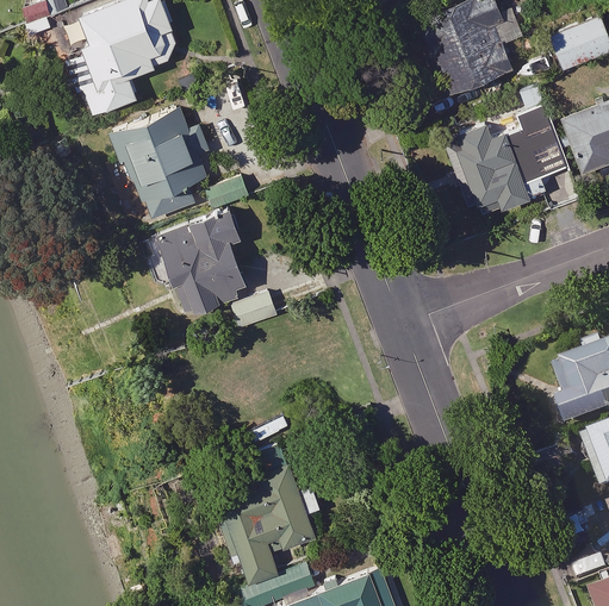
[(18,0),(26,22),(84,0),(18,0)]
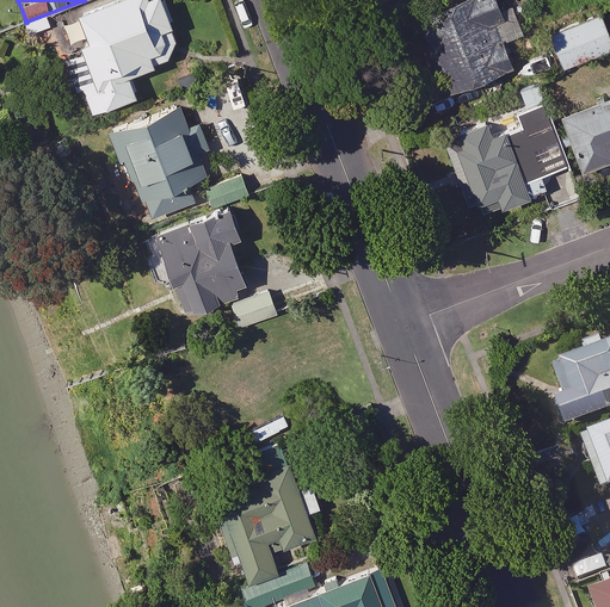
[(171,87),(139,0),(119,0),(55,23),(65,50),(81,44),(94,82),(82,87),(93,116),(171,87)]
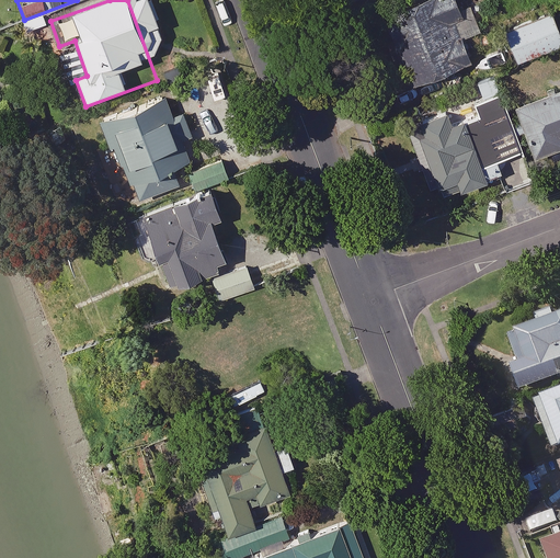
[(399,67),(407,64),(414,86),(467,67),(458,41),(479,33),(467,0),(444,0),(391,19),(398,37),(389,40),(399,67)]
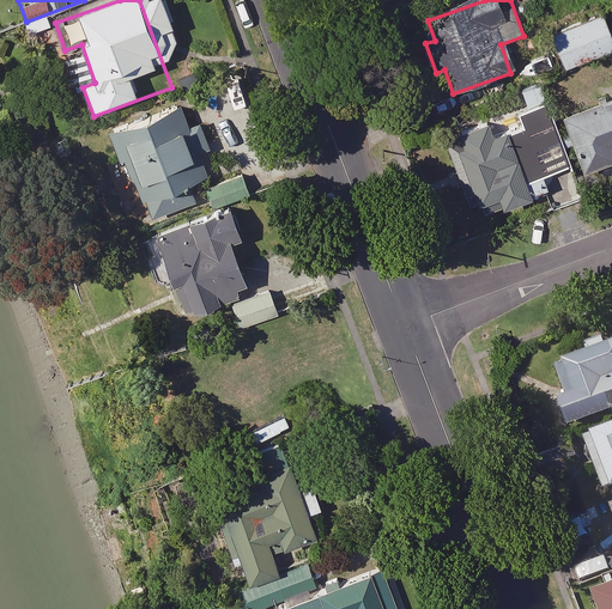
[(611,53),(611,37),(605,17),(552,37),(565,71),(611,53)]
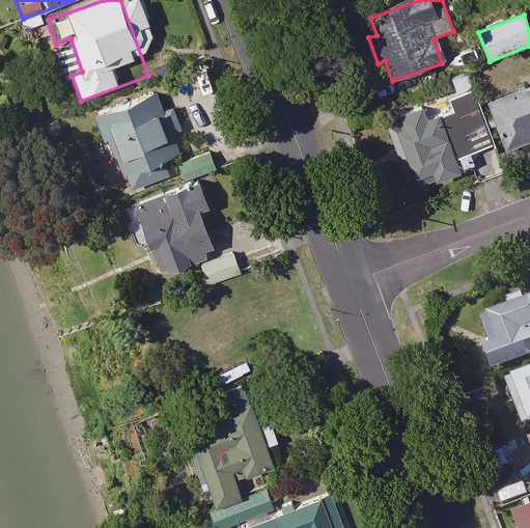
[(529,89),(490,105),(507,150),(529,141),(529,89)]
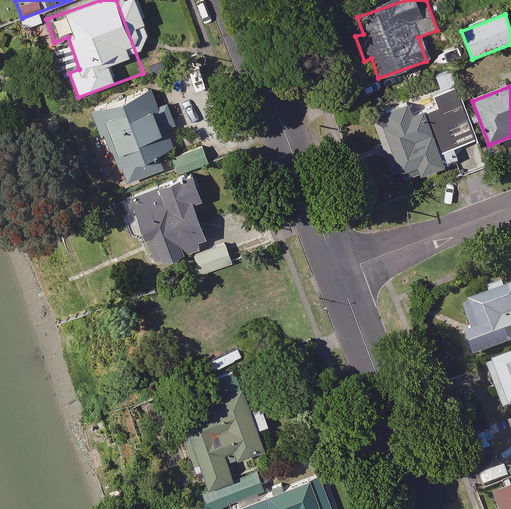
[(174,148),(153,93),(97,114),(124,184),(163,169),(158,154),(174,148)]
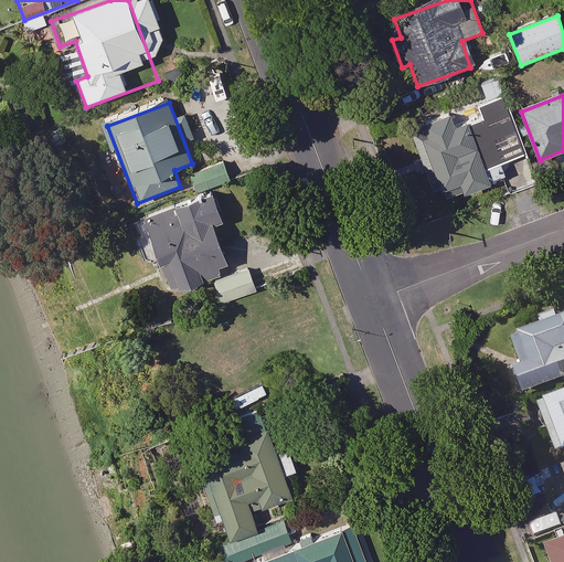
[(486,123),(478,104),(417,129),(446,201),(504,177),(500,163),(525,154),(509,113),(486,123)]
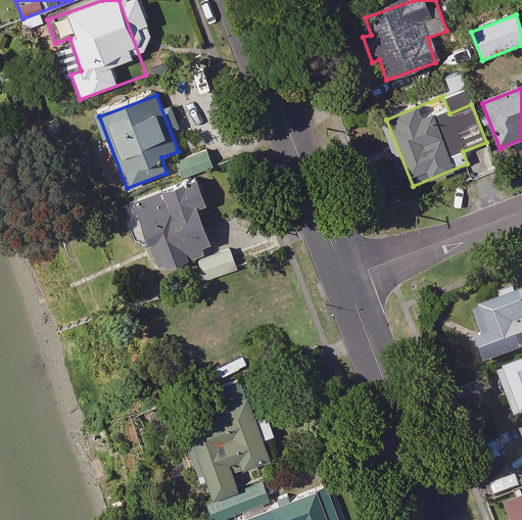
[(205,204),(198,182),(136,202),(158,271),(211,253),(196,207),(205,204)]
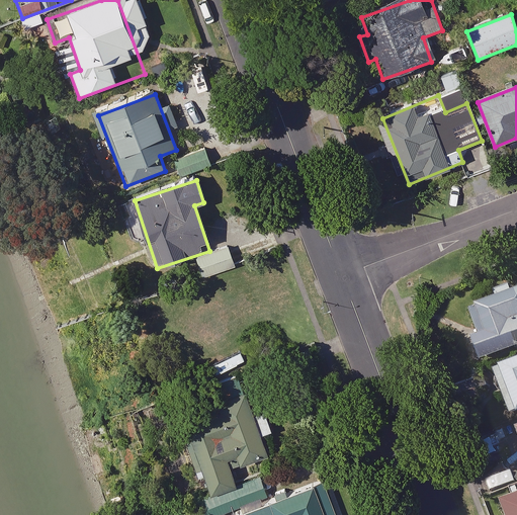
[(233,269),(227,250),(197,259),(203,278),(233,269)]
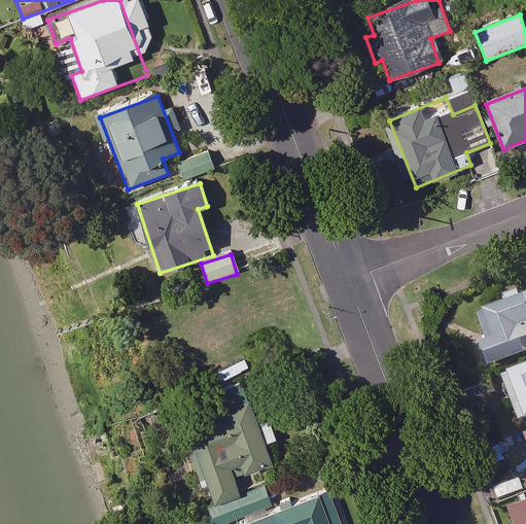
[(500,301),(504,310),(479,319),(488,346),(480,350),(488,372),(525,357),(525,302),(523,303),(520,293),(500,301)]
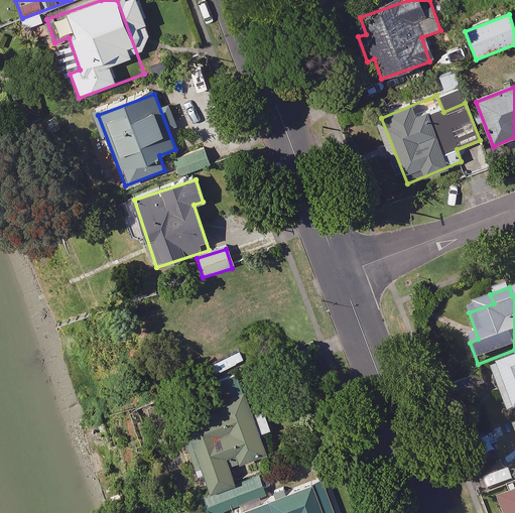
[(514,414),(514,363),(492,373),(509,417),(514,414)]
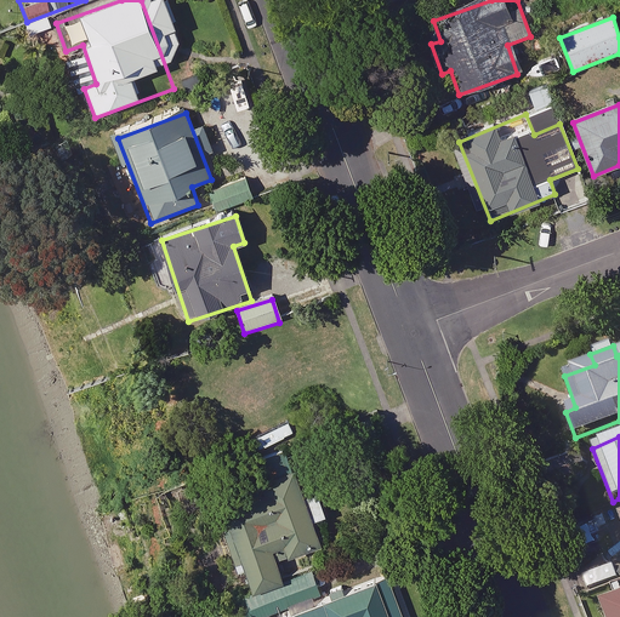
[(243,561),(251,592),(238,595),(244,616),(269,616),(316,603),(306,570),(283,577),(278,560),(318,548),(311,524),(326,519),(319,496),(302,501),(289,457),(250,469),(259,498),(220,510),(235,564),(243,561)]
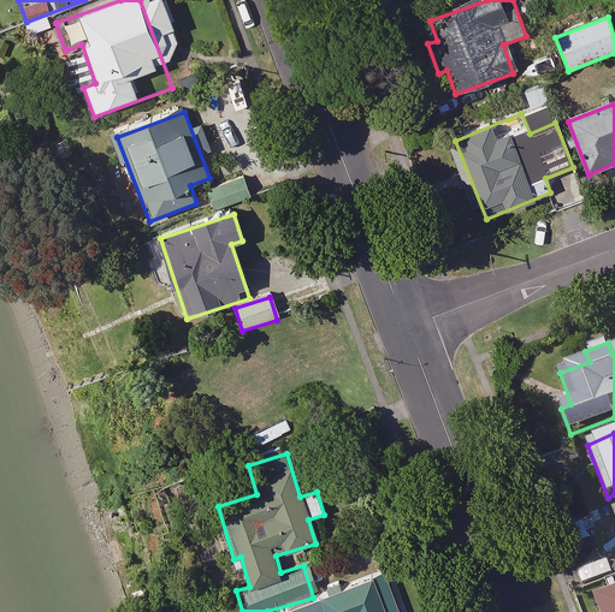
[(604,529),(597,511),(566,523),(573,541),(604,529)]
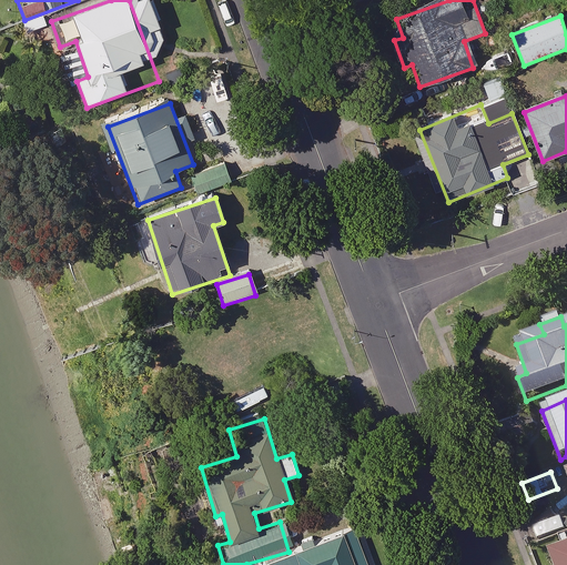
[(566,534),(562,520),(530,531),(537,547),(566,535),(566,534)]
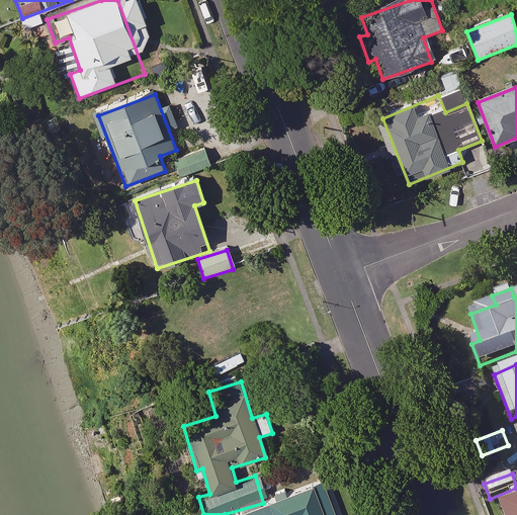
[(335,514),(322,484),(245,514),(335,514)]
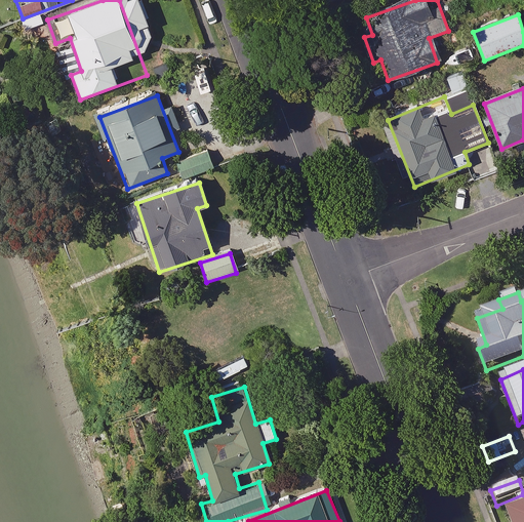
[(523,521),(523,507),(497,518),(498,521),(523,521)]
